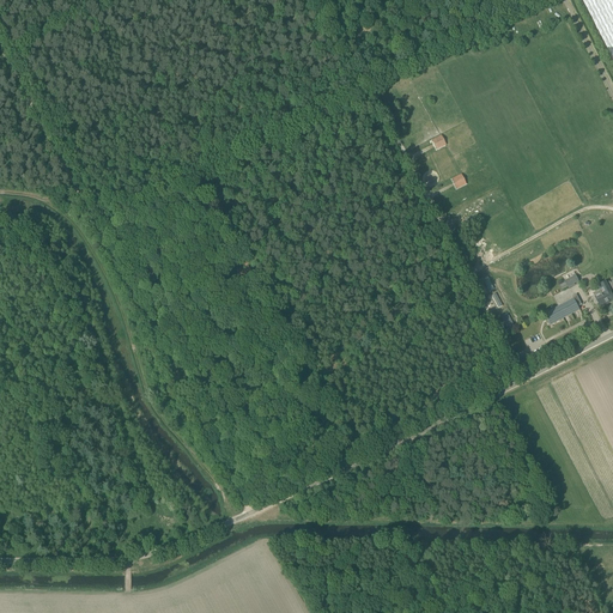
[(612,0),(582,0),(612,65),(612,0)]
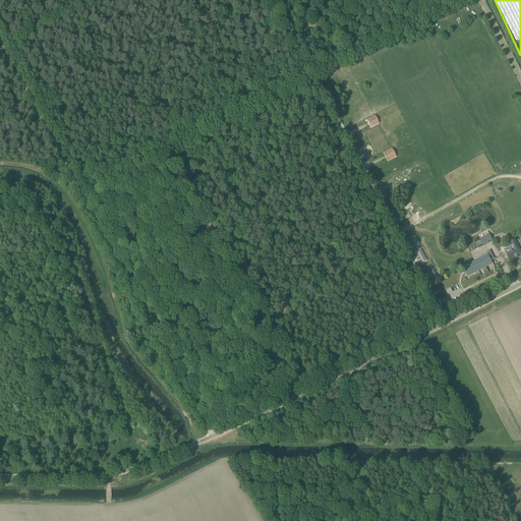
[(374,115),(367,119),(371,127),(380,123),(374,115)]
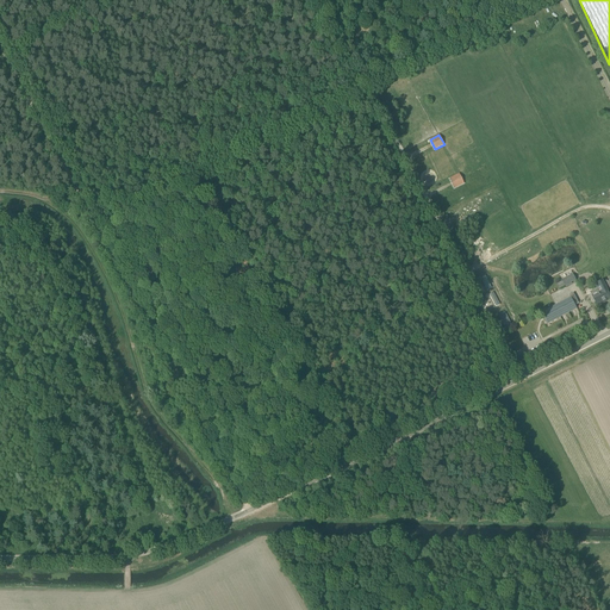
[(459,174),(449,178),(455,188),(464,184),(459,174)]
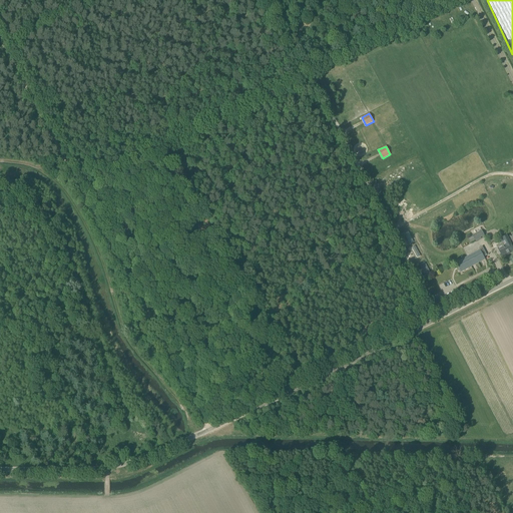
[(476,241),(481,238),(481,237),(483,236),(484,237),(485,236),(482,230),(473,235),(476,241)]
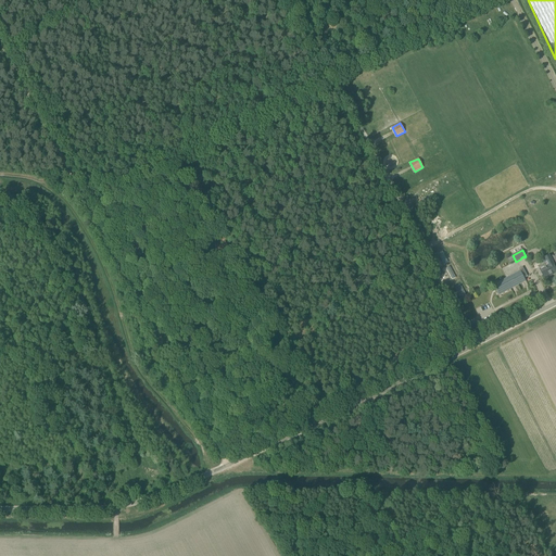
[(543,275),(544,279),(555,273),(555,268),(554,264),(555,263),(555,255),(554,256),(552,256),(552,257),(551,257),(550,256),(543,260),(545,263),(539,266),(539,268),(536,269),(540,277),(543,275)]
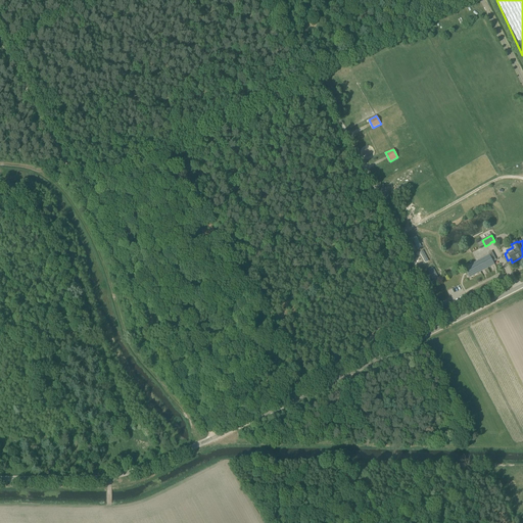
[(423,251),(420,253),(425,264),(428,262),(423,251)]
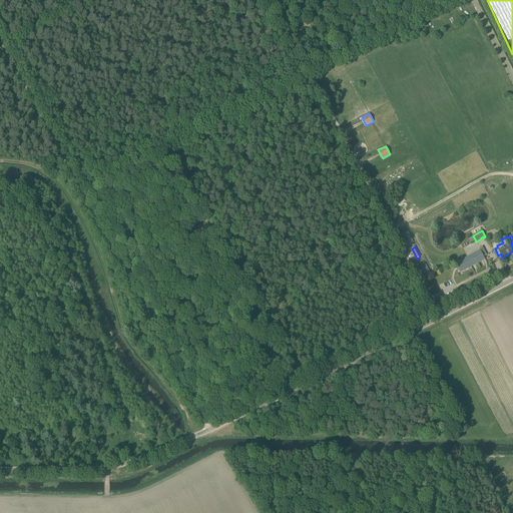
[(479,248),(480,250),(484,257),(487,255),(483,246),(479,248)]
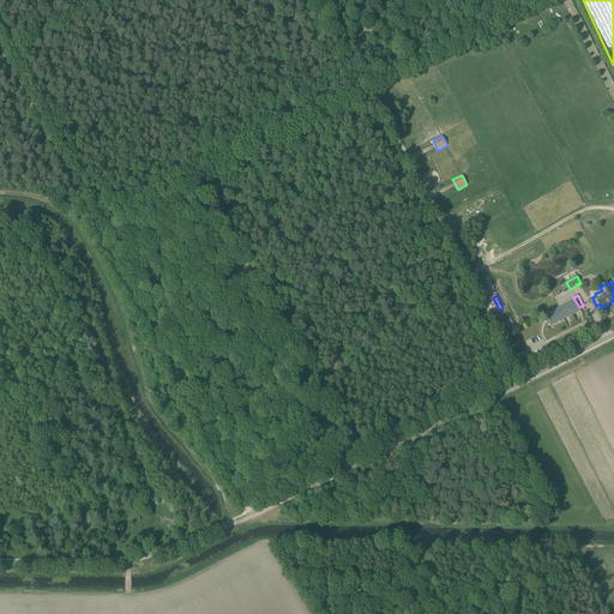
[(581,311),(579,307),(575,300),(546,314),(552,326),(581,311)]
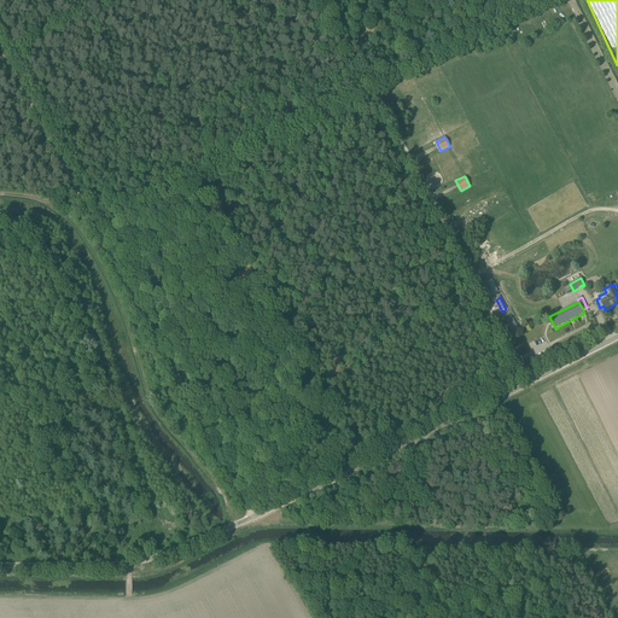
[(513,318),(509,319),(511,324),(509,325),(511,330),(513,328),(514,331),(519,330),(513,318)]
